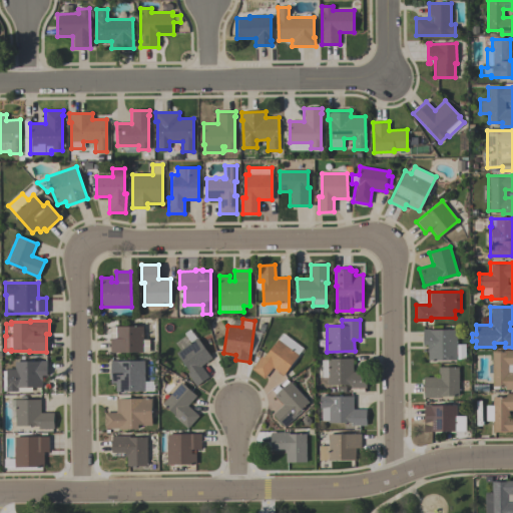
[(148,353),(110,353),(110,326),(142,326),(142,339),(148,339),(148,353)]
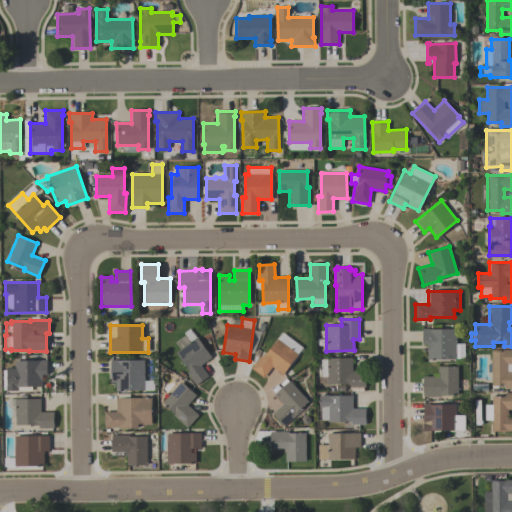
[(208,376),(195,385),(186,372),(188,370),(176,352),(190,342),(183,333),(190,328),(196,338),(197,337),(211,358),(200,365),(208,376)]
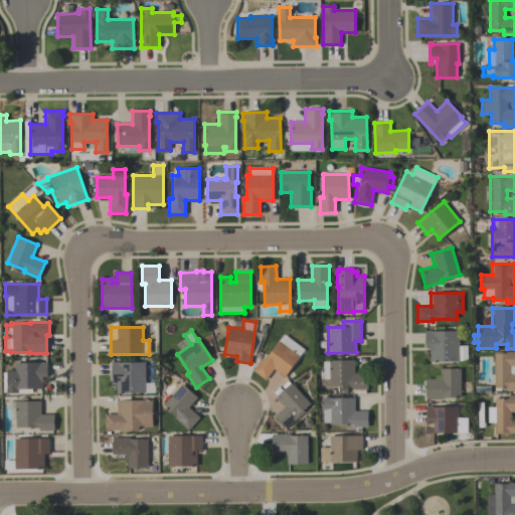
[(462,361),(428,361),(428,346),(423,346),(423,330),(432,330),(432,331),(458,331),(458,345),(462,345),(462,361)]
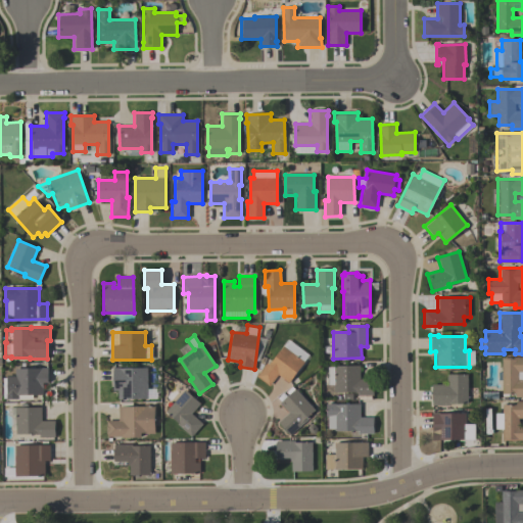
[(310,355),(288,382),(279,376),(271,387),(256,376),(266,364),(269,365),(288,339),(310,355)]
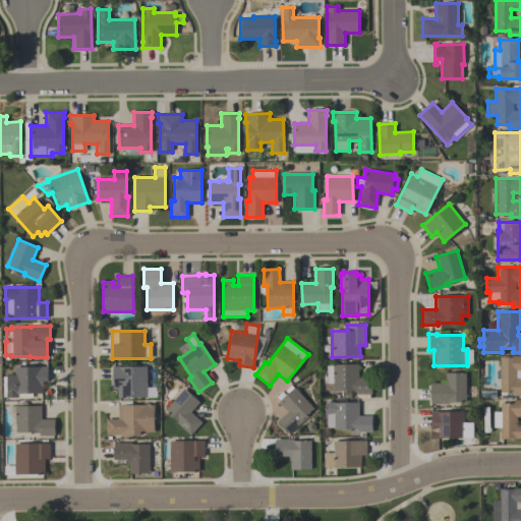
[(520,395),(513,395),(513,392),(500,392),(499,357),(511,357),(511,356),(520,356),(520,395)]
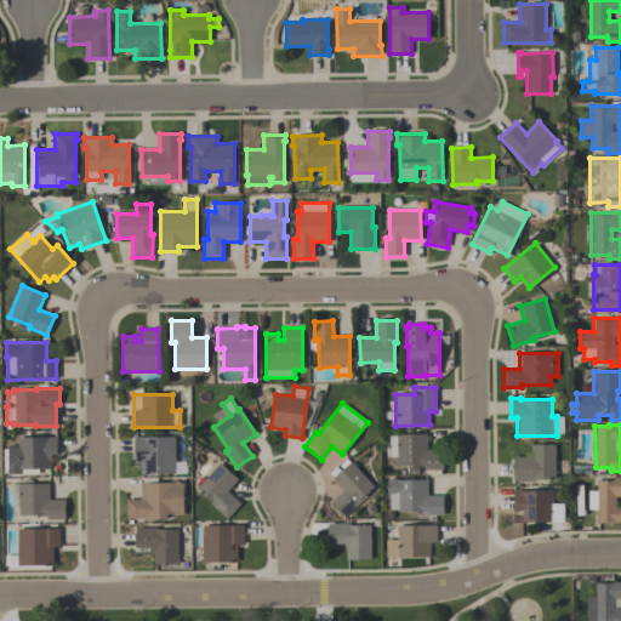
[(443,469),(425,469),(425,466),(391,466),(387,462),(387,457),(388,457),(388,436),(396,436),(396,434),(427,434),(427,450),(443,450),(443,469)]
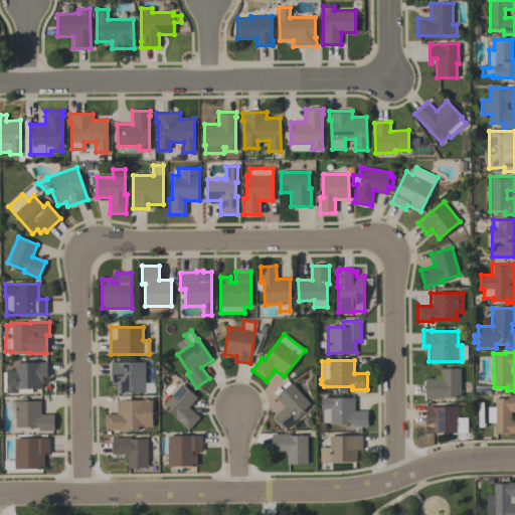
[(111,362),(145,361),(145,392),(116,392),(116,384),(111,384),(111,362)]
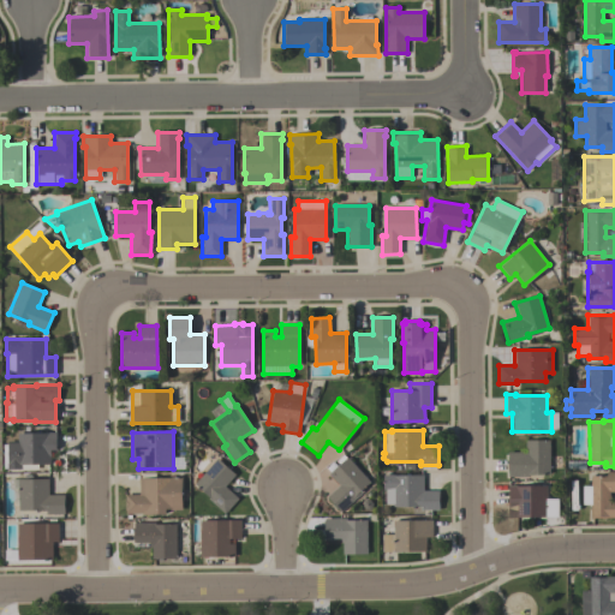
[(17,441),(17,433),(55,433),(55,449),(49,449),(49,464),(37,464),(37,469),(3,469),(3,445),(7,445),(7,441),(17,441)]
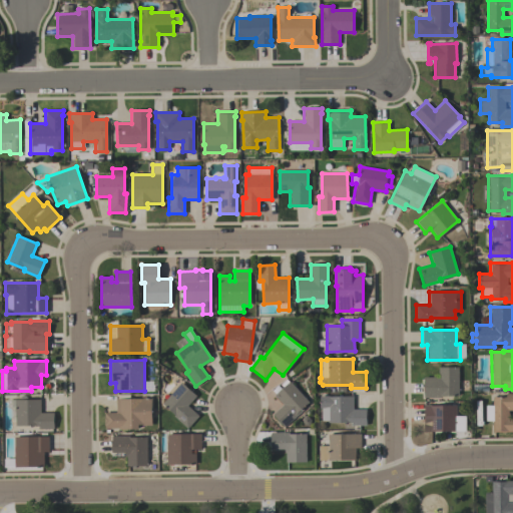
[(458,396),(441,396),(441,397),(423,397),(423,377),(438,377),(438,367),(458,367),(458,396)]
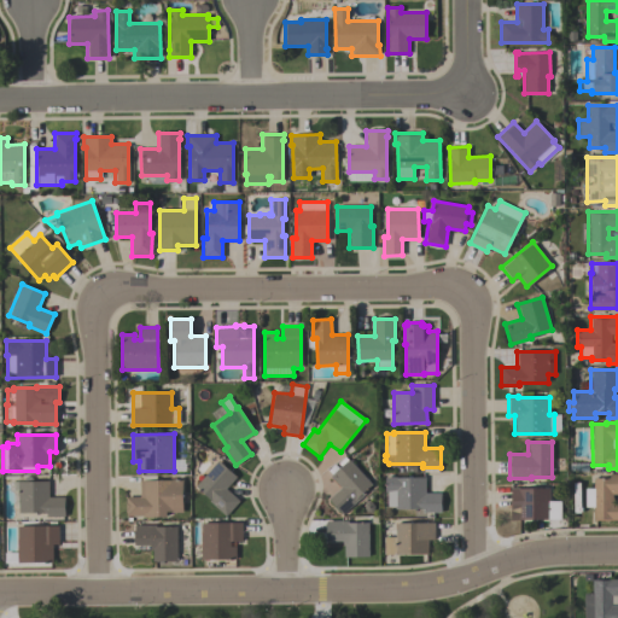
[(328,499),(340,488),(331,476),(349,459),(372,485),(365,491),(366,494),(342,514),(328,499)]
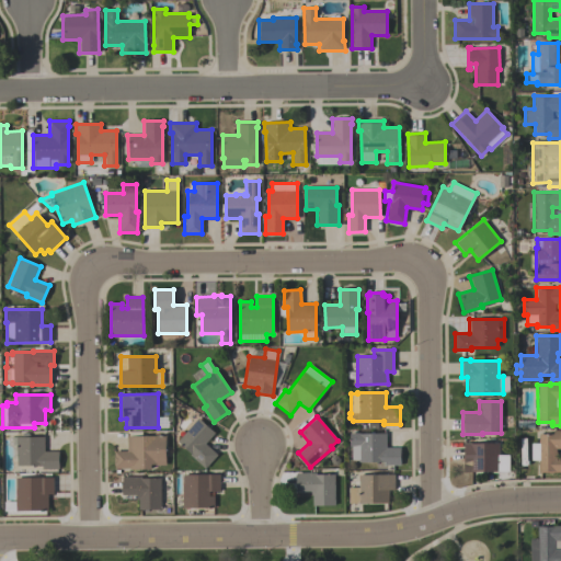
[(176,441),(198,418),(215,433),(205,444),(218,455),(205,469),(190,455),(191,454),(176,441)]
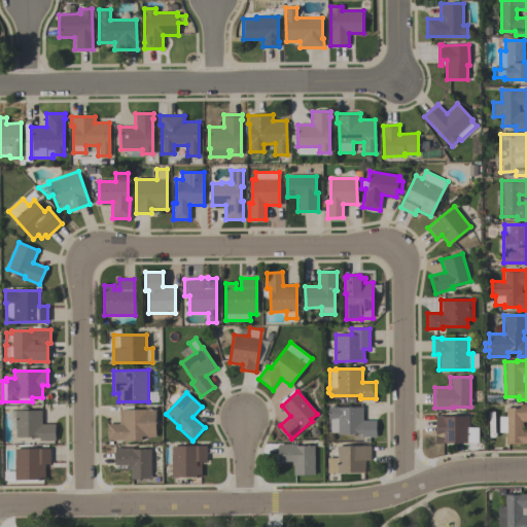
[(526,421),(522,421),(522,429),(526,429),(526,444),(505,444),(505,432),(499,432),(499,417),(506,417),(506,408),(520,408),(520,403),(526,403),(526,421)]
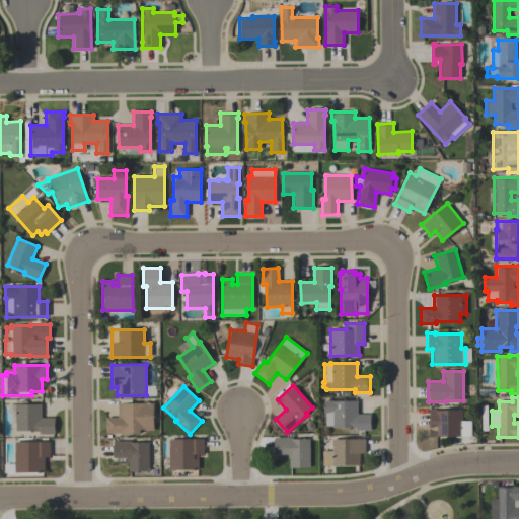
[(371,430),(355,431),(355,428),(332,428),(332,426),(325,426),(324,414),(323,414),(322,400),(332,400),(332,401),(357,400),(357,414),(370,414),(371,430)]
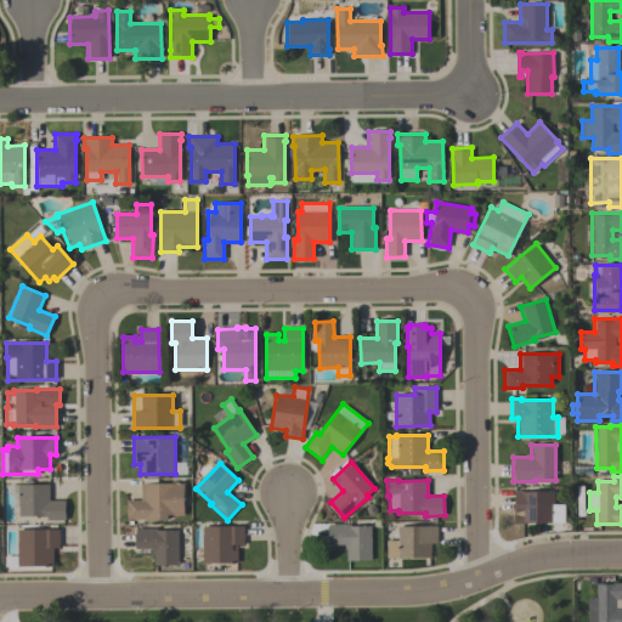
[(126,519),(126,499),(141,499),(141,484),(184,484),(184,515),(167,515),(167,520),(143,520),(143,519),(126,519)]
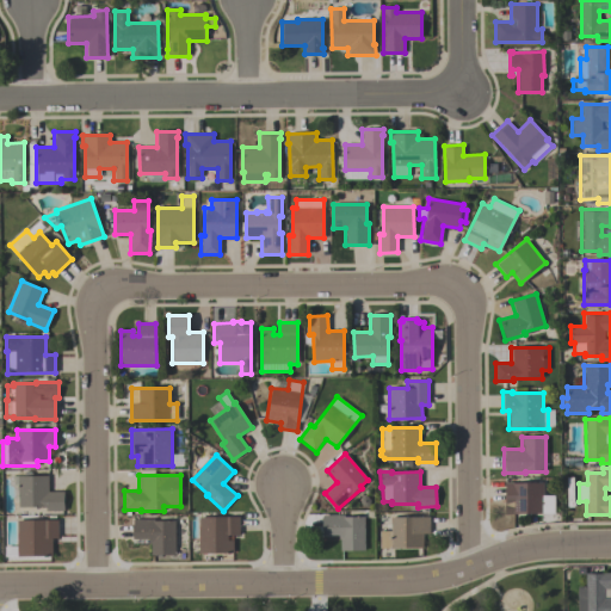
[(18,507),(18,476),(48,476),(48,492),(63,492),(63,511),(45,511),(45,506),(18,507)]
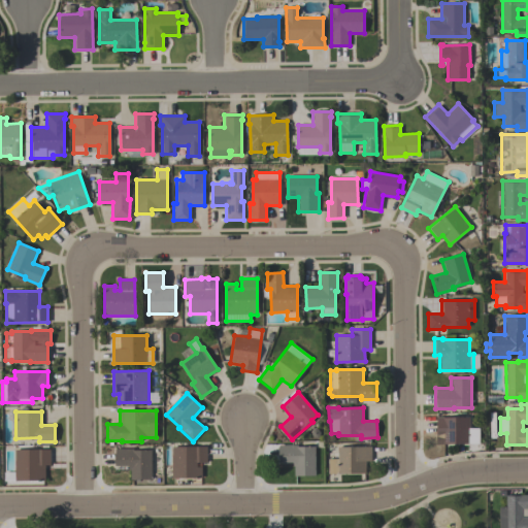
[(469,417),(469,428),(480,428),(480,443),(436,443),(436,417),(469,417)]
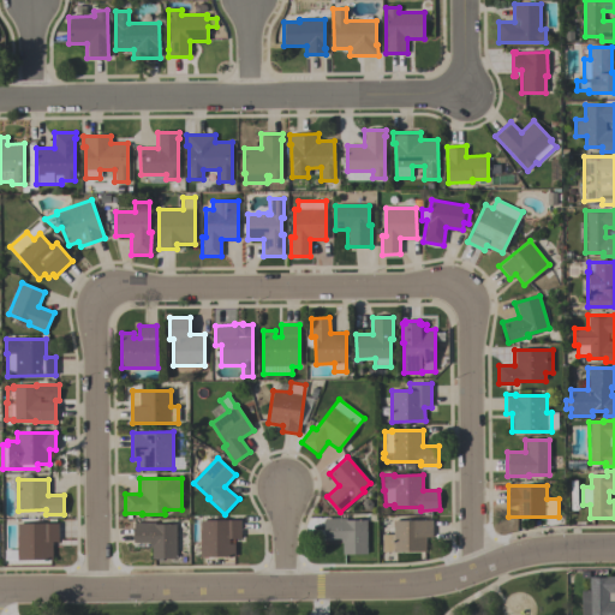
[(368,520),(368,554),(342,554),(342,543),(341,543),(341,538),(324,538),(324,518),(346,518),(346,520),(368,520)]
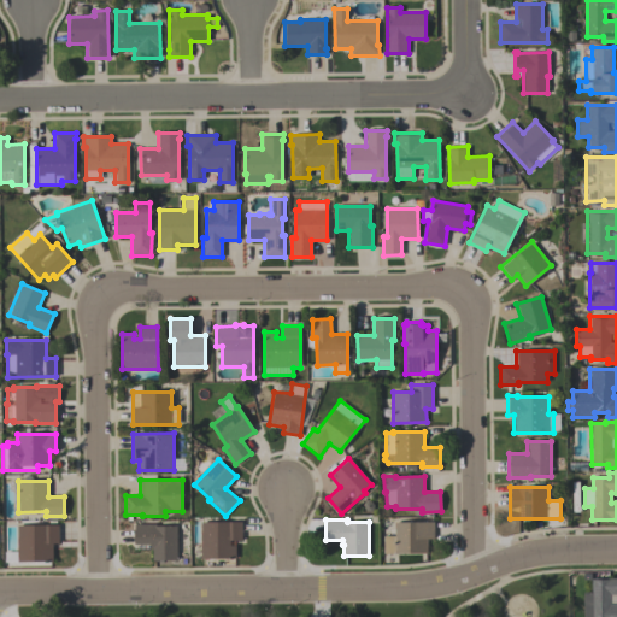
[(201,559),(201,522),(241,522),(242,540),(229,540),(230,546),(235,546),(236,558),(201,559)]
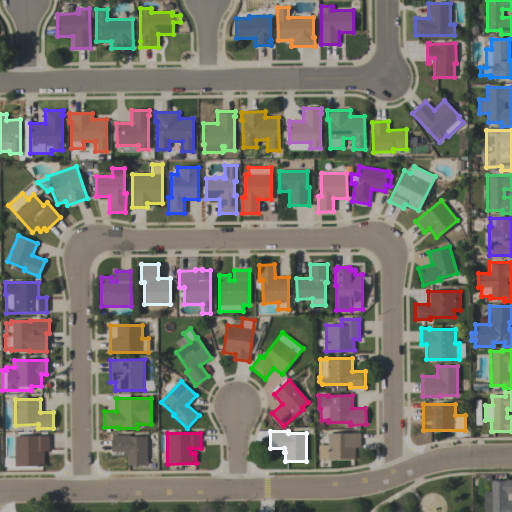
[(327,433),(360,433),(360,447),(355,447),(355,459),(318,459),(318,445),(327,445),(327,433)]
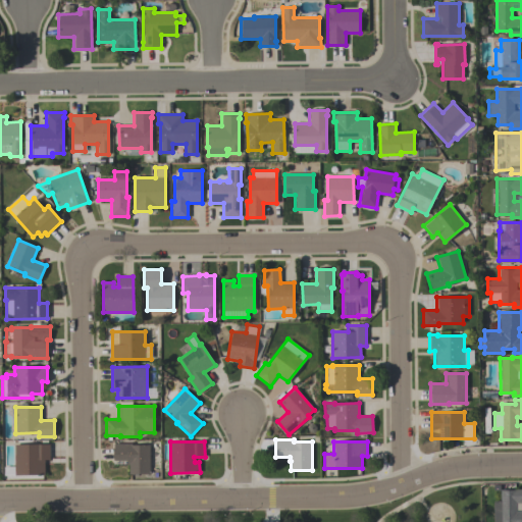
[(126,461),(113,461),(113,444),(132,444),(132,445),(149,445),(149,474),(128,474),(128,464),(126,464),(126,461)]
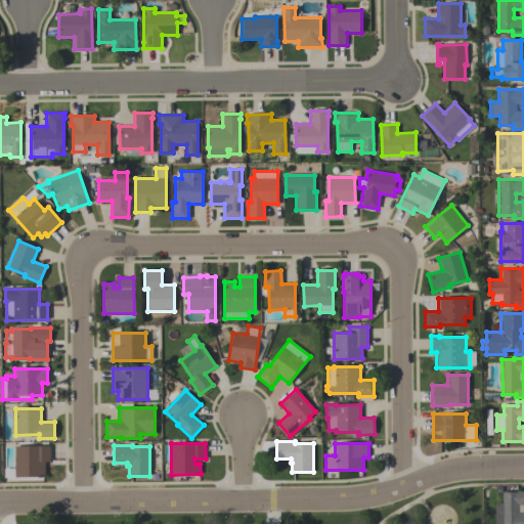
[(49,462),(44,462),(44,477),(14,477),(14,446),(49,446),(49,462)]
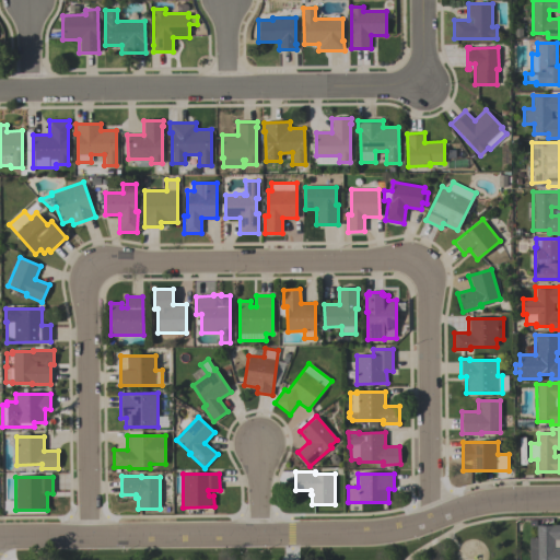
[(559,524),(559,559),(529,559),(529,538),(537,538),(537,525),(559,524)]
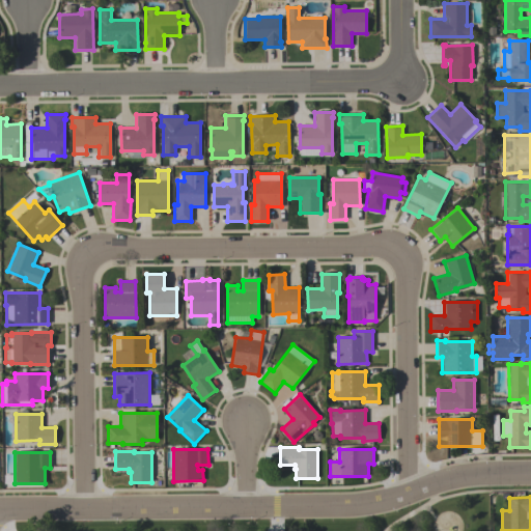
All buildings are outlined.
